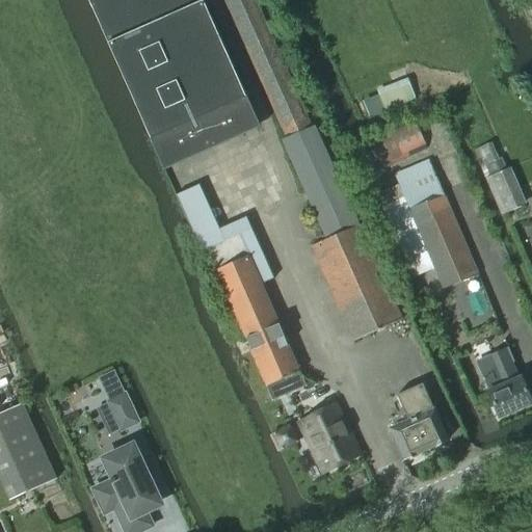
[(201,0),(86,0),(150,140),(163,170),(259,129),(244,98),(201,0)]
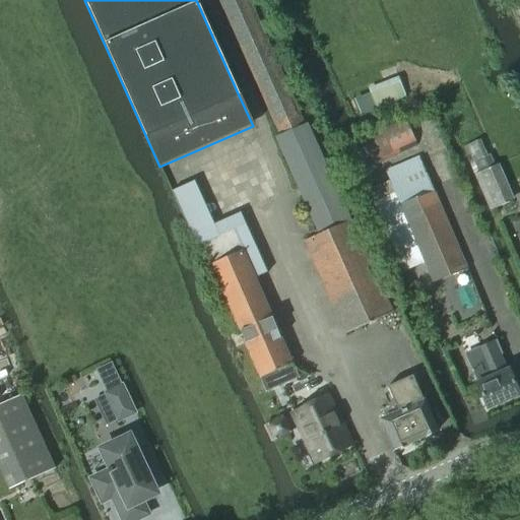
[(219,0),(279,135),(274,137),(318,234),(305,241),(346,333),(391,313),(307,123),(303,124),(248,0),(219,0)]
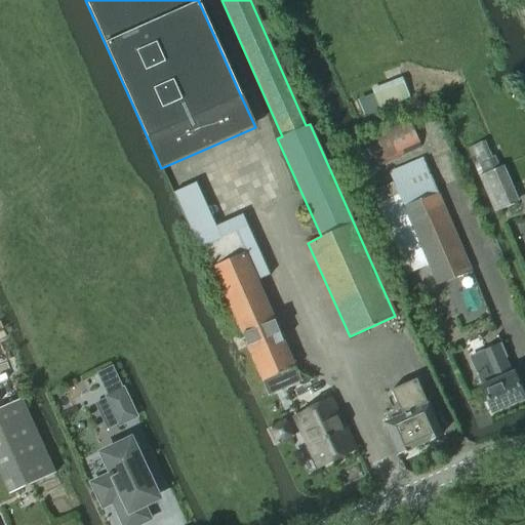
[(367,170),(420,148),(407,117),(354,140),(367,170)]
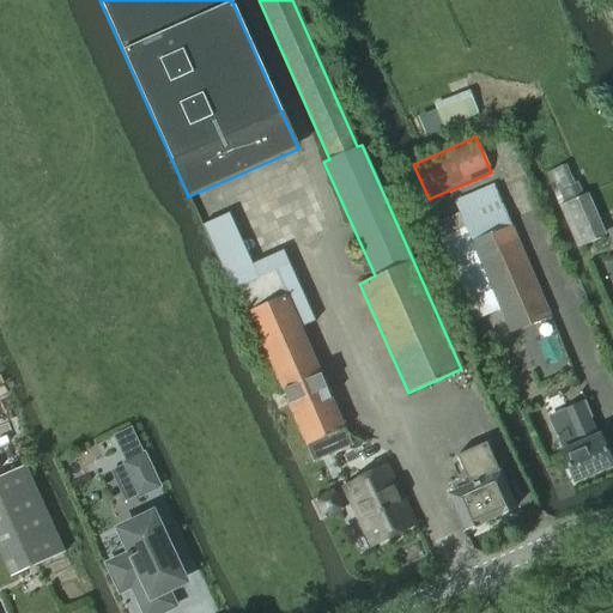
[(574,183),(566,164),(545,174),(553,193),(559,190),(565,202),(559,205),(577,247),(606,235),(588,193),(583,195),(577,182),(574,183)]
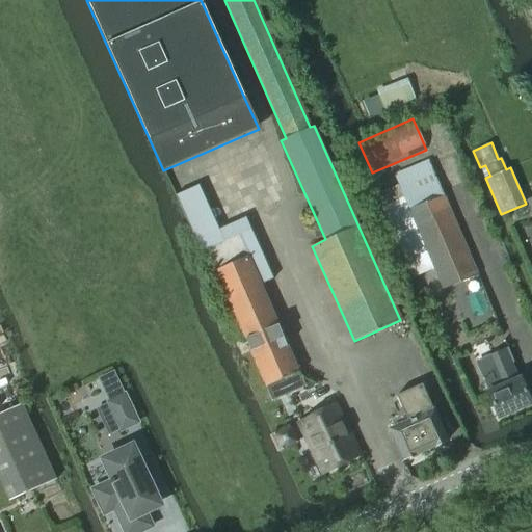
[(477,275),(443,194),(407,210),(442,289),(477,275)]
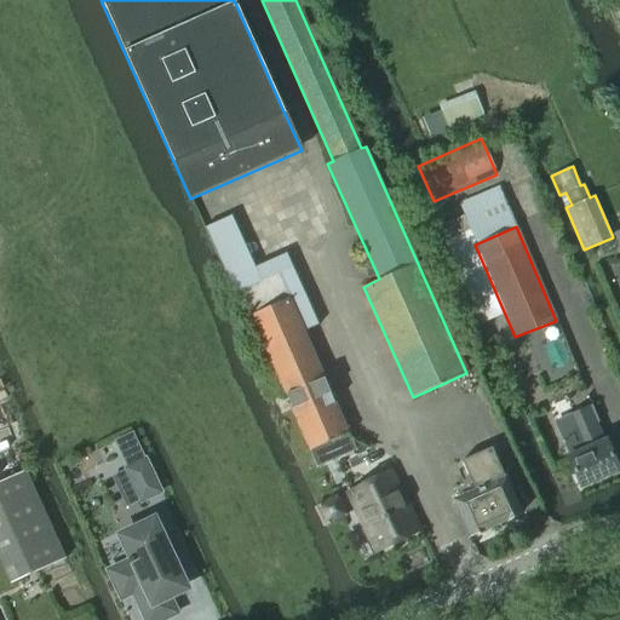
[(277,275),(241,291),(252,315),(251,316),(309,451),(316,468),(354,451),(352,446),(346,434),(288,299),(283,291),(277,275)]
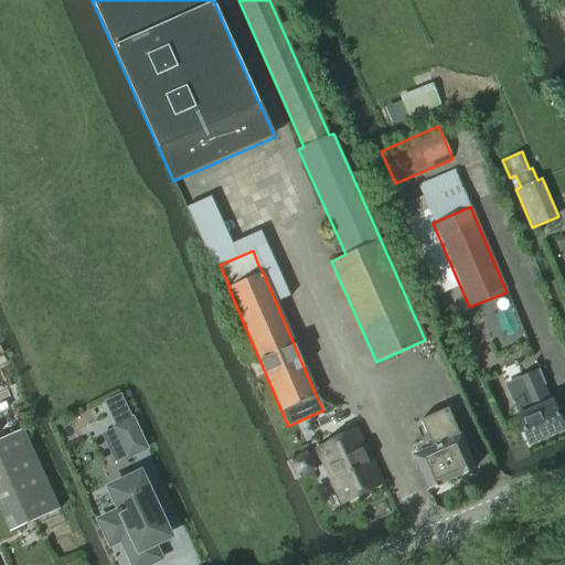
[(534,382),(508,394),(518,416),(530,444),(564,427),(553,401),(550,403),(542,386),(545,384),(539,370),(531,373),(534,382)]
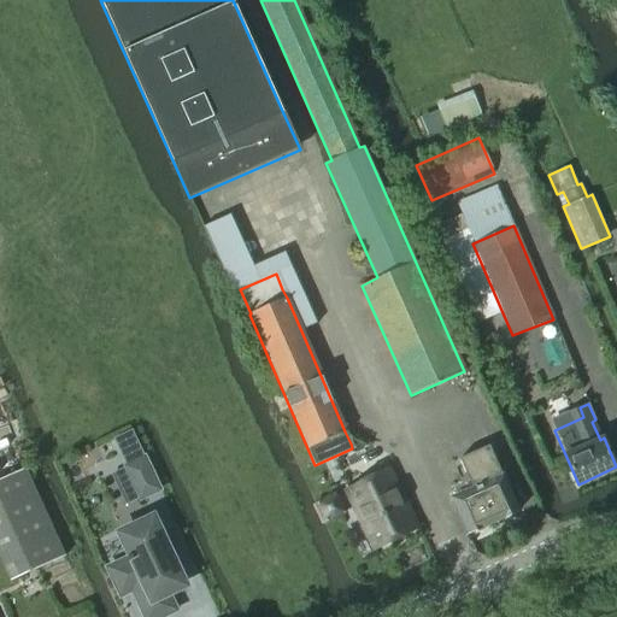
[(465,493),(453,498),(464,522),(469,533),(493,522),(517,511),(488,445),(459,457),(464,468),(457,471),(457,469),(456,470),(465,493)]
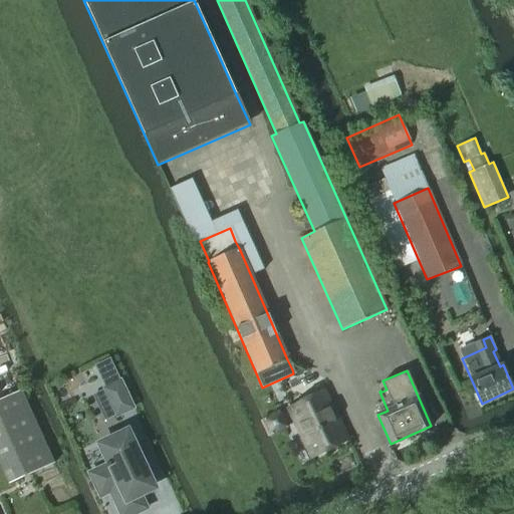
[(131,407),(119,381),(104,389),(115,414),(131,407)]
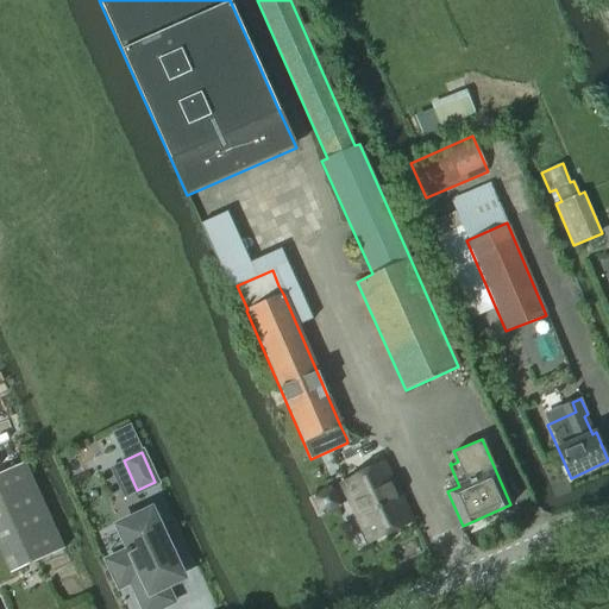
[(340,483),(356,515),(368,541),(412,521),(383,462),(340,483)]
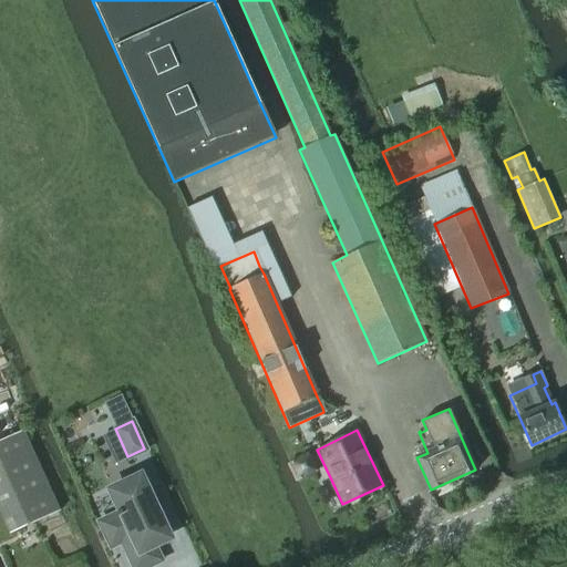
[(62,512),(48,480),(27,431),(0,441),(0,503),(13,533),(62,512)]
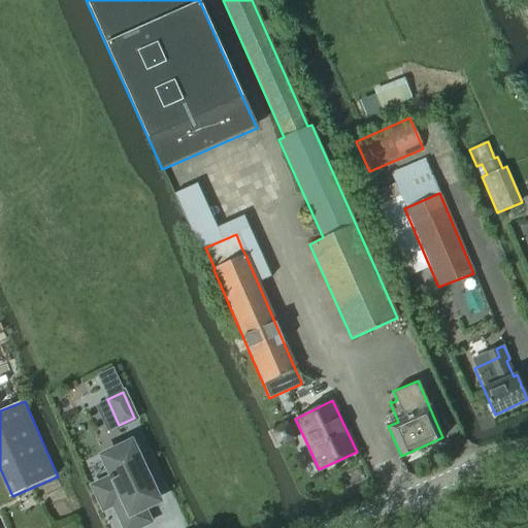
[(141,463),(139,457),(136,458),(129,443),(103,456),(112,477),(94,486),(105,510),(112,507),(123,527),(141,527),(152,523),(143,505),(156,499),(149,485),(152,483),(146,473),(141,476),(136,466),(141,463)]
